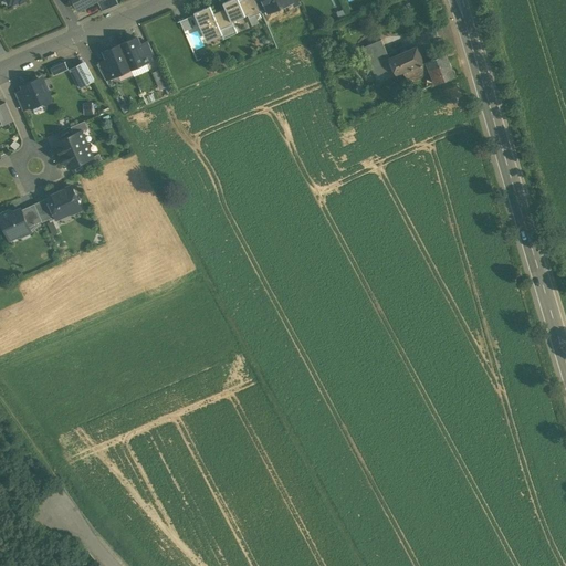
[(73,0),(79,10),(96,0),(73,0)]
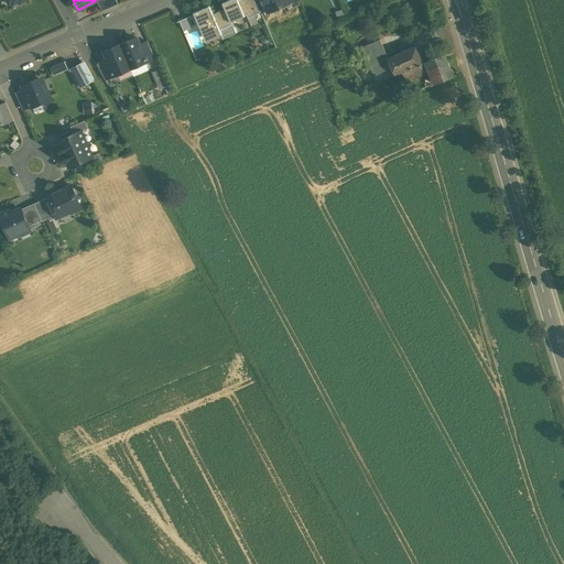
[(116,0),(104,0),(98,3),(102,11),(118,4),(116,0)]
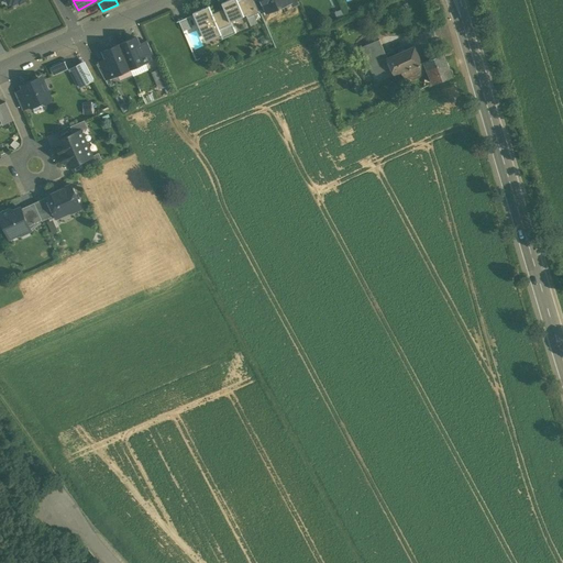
[(231,22),(244,17),(238,0),(236,0),(229,0),(222,3),(224,9),(212,13),(209,6),(194,13),(206,41),(221,34),(220,30),(232,24),(231,22)]
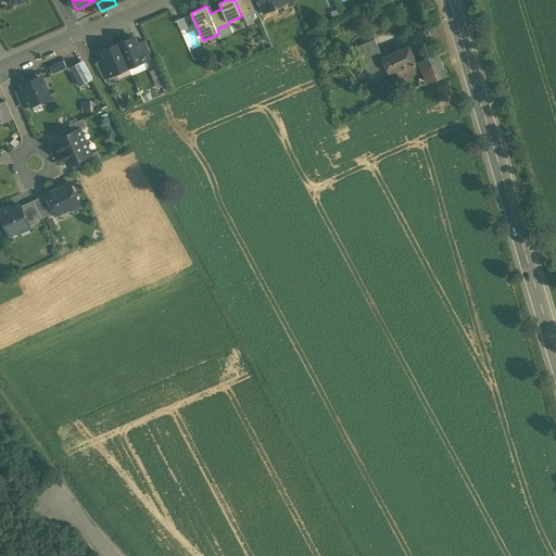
[(251,0),(236,0),(235,0),(241,16),(243,15),(244,17),(256,12),(252,0),(251,0)]
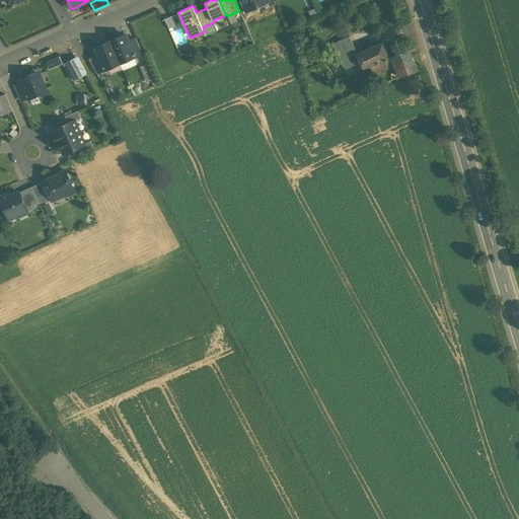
[(241,0),(235,0),(239,11),(245,9),(241,0)]
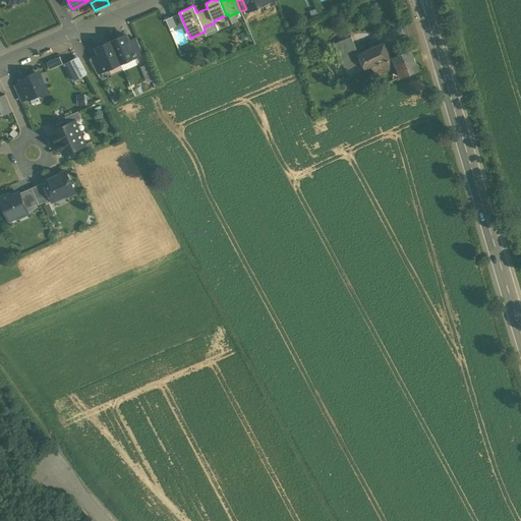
[(257,6),(254,0),(242,0),(246,9),(247,11),(257,6)]
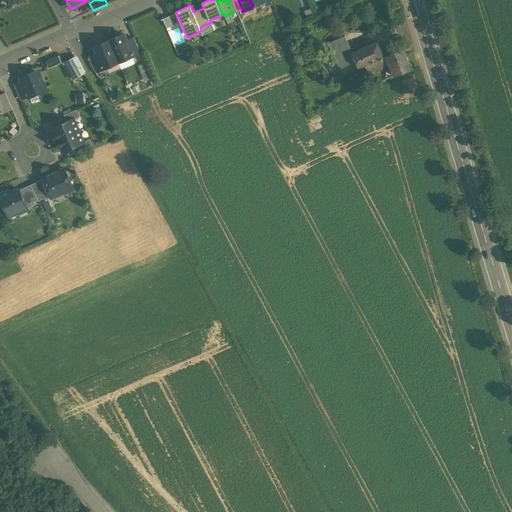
[(123,35),(109,41),(118,62),(132,56),(126,42),(123,35)]
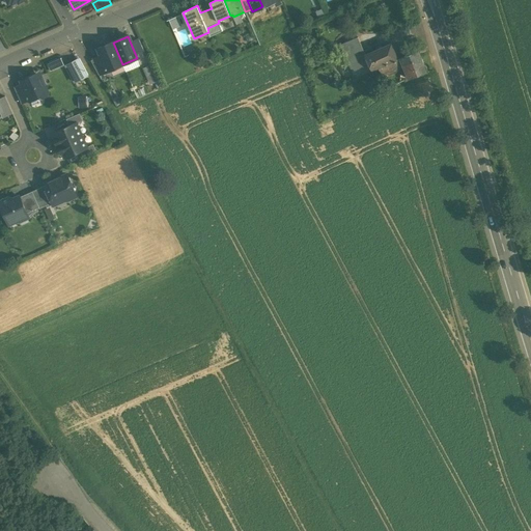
[(348,42),(340,45),(343,52),(361,45),(358,37),(356,37),(348,42)]
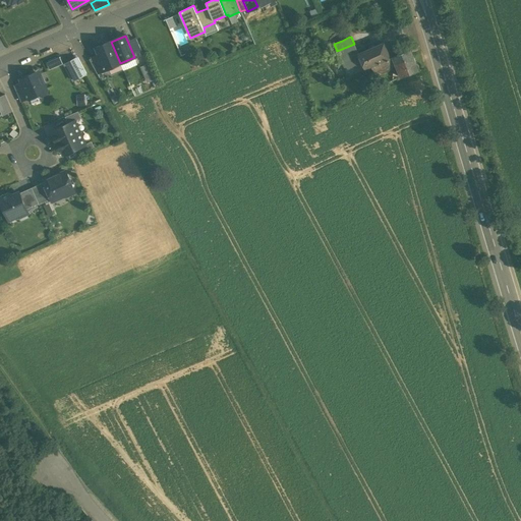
[(136,39),(128,43),(134,57),(142,53),(136,39)]
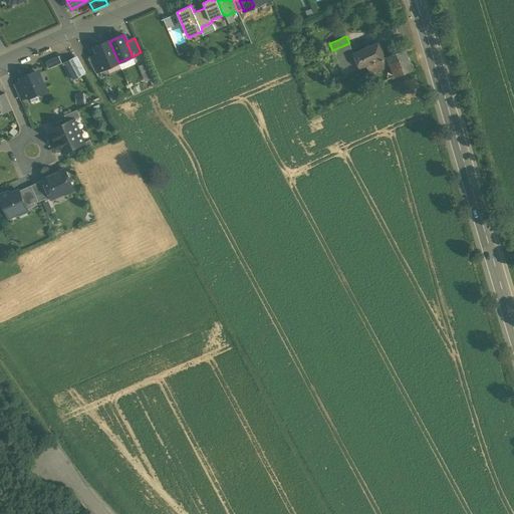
[(109,41),(95,47),(98,54),(104,68),(118,62),(109,41)]
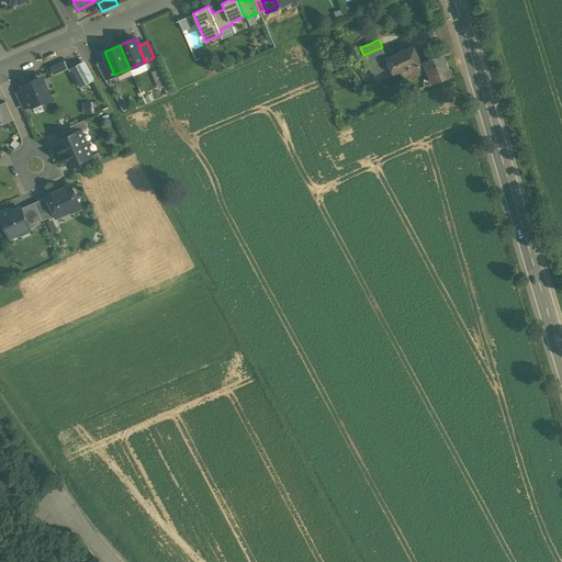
[(386,58),(393,74),(401,70),(418,63),(420,63),(414,46),(386,58)]
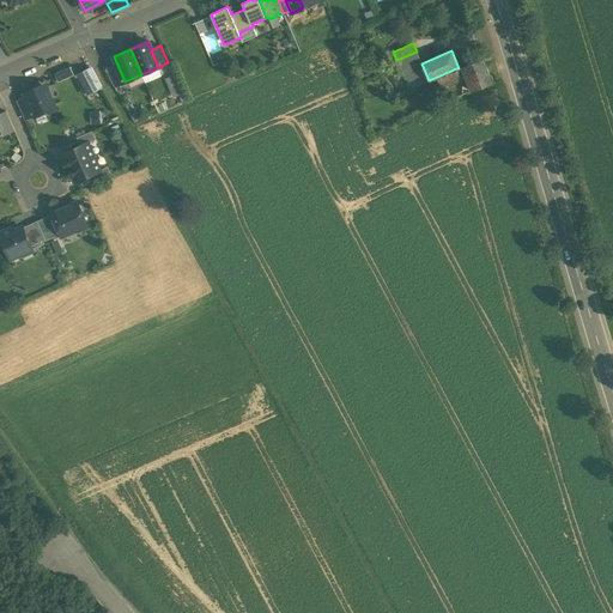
[(417,52),(396,60),(410,89),(429,80),(422,64),(417,52)]
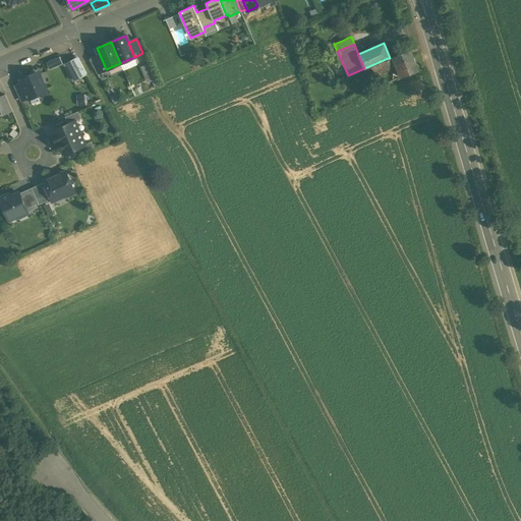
[(410,49),(393,56),(396,63),(402,77),(418,70),(418,69),(419,67),(418,64),(416,63),(410,49)]
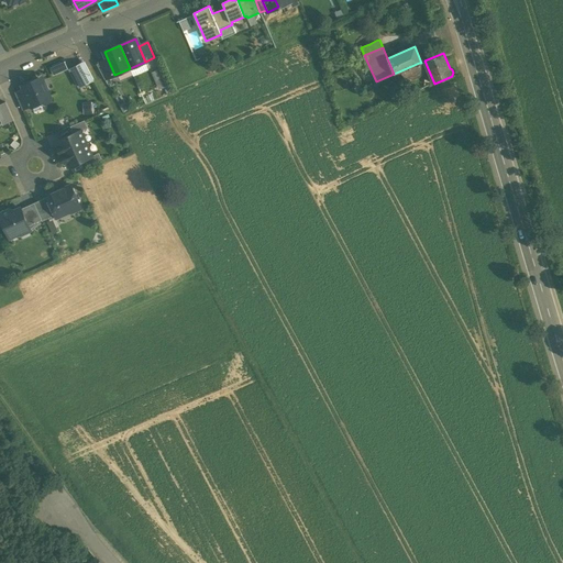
[(108,59),(97,64),(105,79),(114,75),(108,59)]
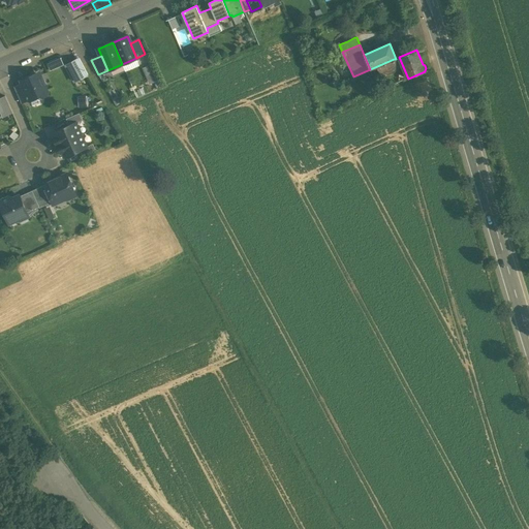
[(79,57),(64,64),(74,83),(88,75),(79,57)]
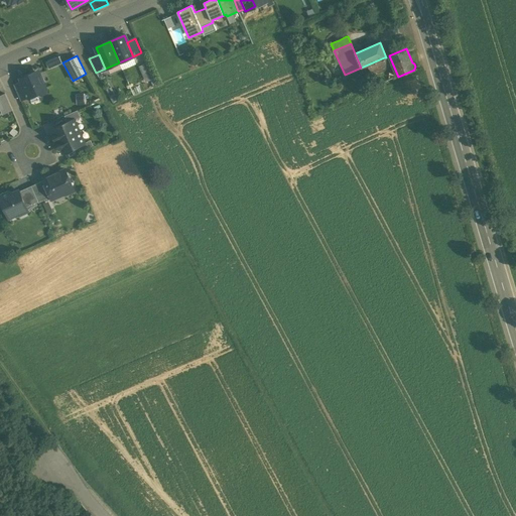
[(386,57),(384,57),(387,65),(392,62),(389,55),(386,57)]
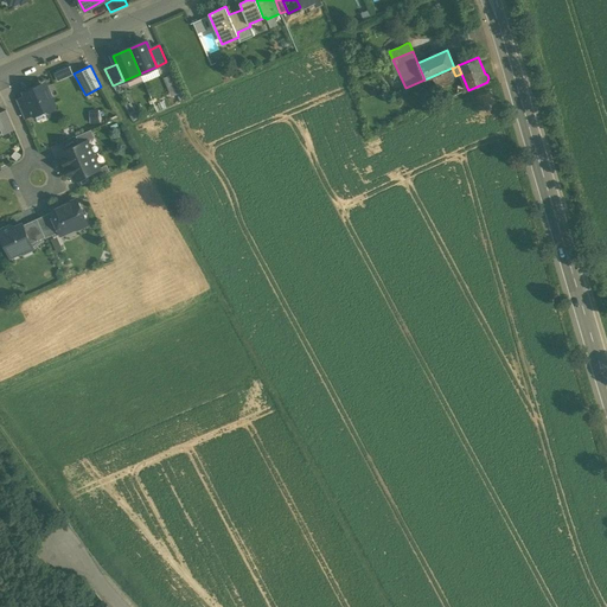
[(452,68),(433,76),(438,89),(457,81),(455,76),(452,68)]
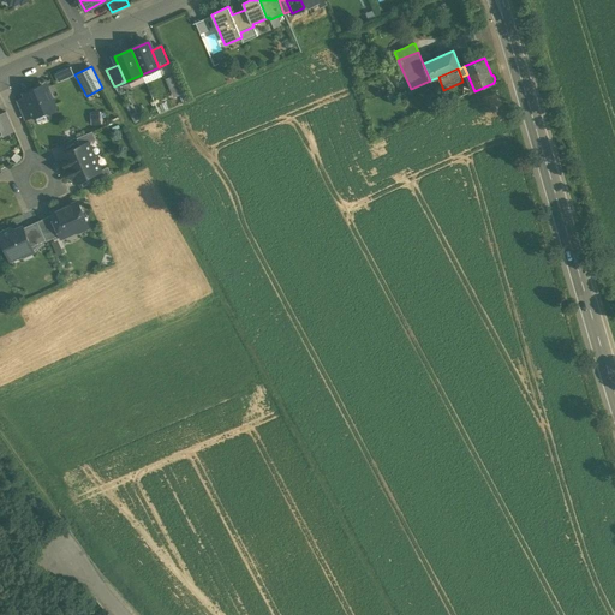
[(47,88),(39,91),(34,89),(24,94),(25,97),(34,117),(46,112),(49,113),(54,111),(55,107),(47,88)]
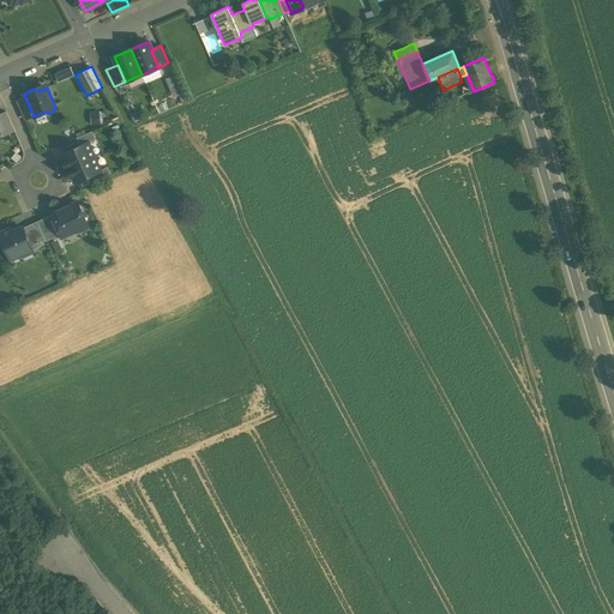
[(34,116),(25,97),(16,101),(24,120),(34,116)]
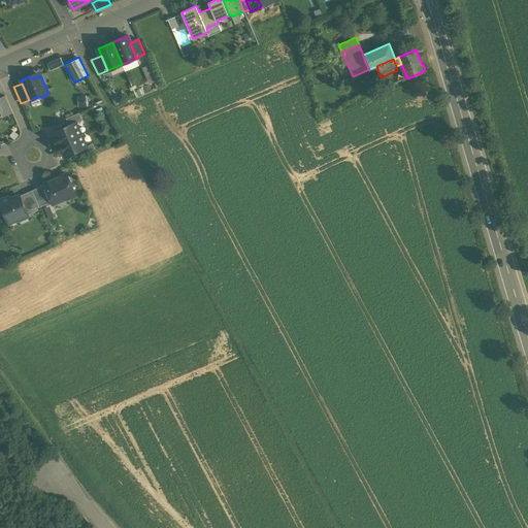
[(86,95),(77,96),(78,106),(87,106),(86,95)]
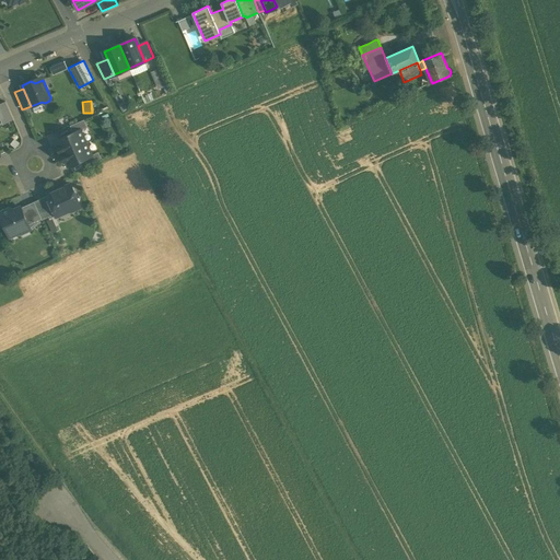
[(6,102),(0,103),(0,111),(2,117),(1,117),(4,124),(13,119),(6,102)]
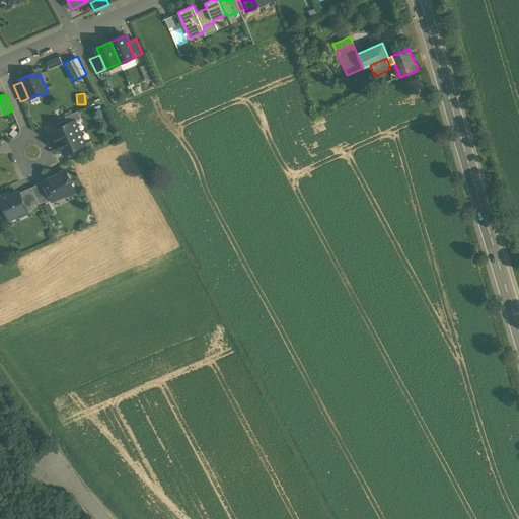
[(78,110),(65,117),(68,123),(74,120),(75,121),(81,118),(78,110)]
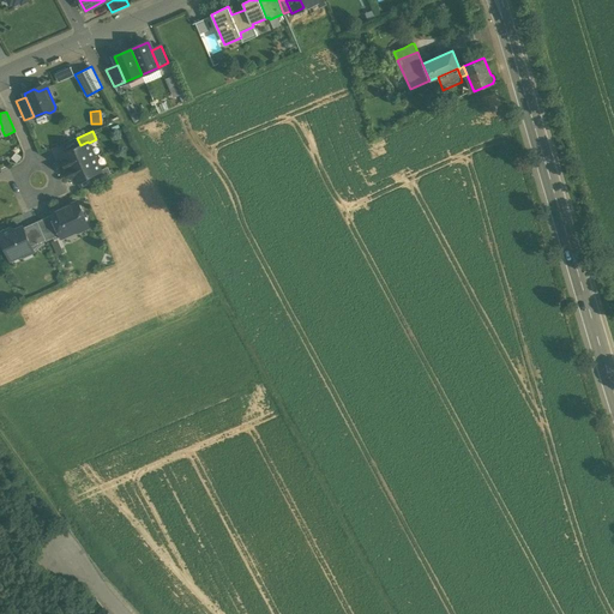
[(80,145),(61,154),(64,160),(62,160),(66,169),(95,157),(89,143),(88,142),(80,145)]
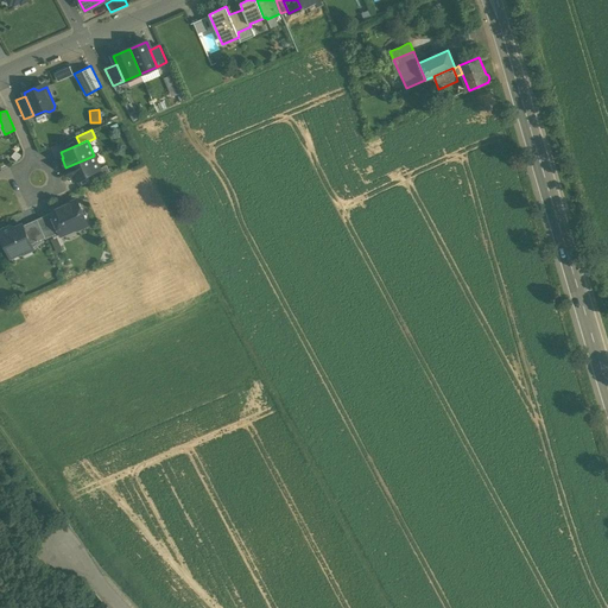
[(94,156),(65,168),(70,176),(71,176),(74,181),(92,172),(100,169),(94,156)]
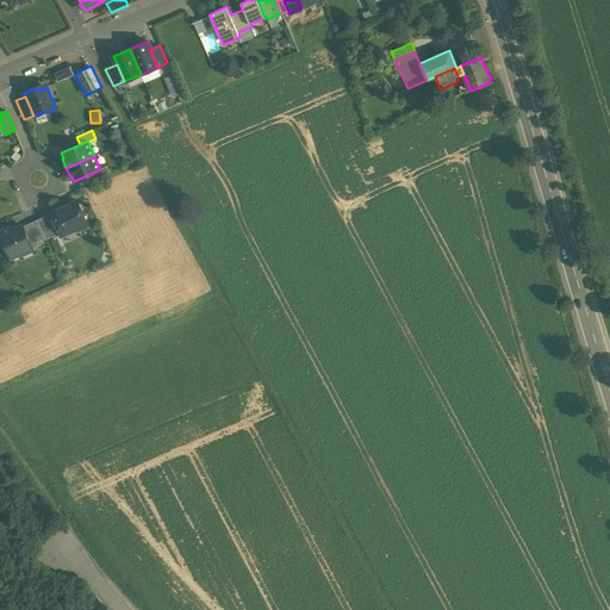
[(92,173),(95,181),(111,174),(107,166),(100,169),(92,173)]
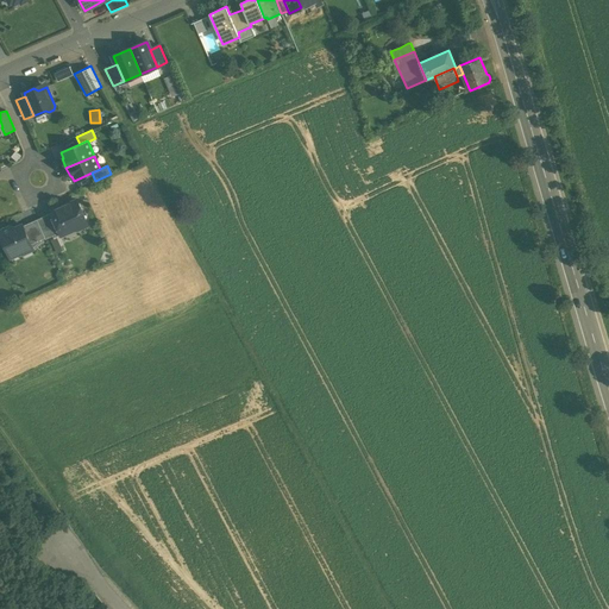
[(66,206),(62,208),(60,207),(51,211),(52,213),(57,224),(56,224),(60,233),(61,236),(74,230),(75,224),(86,219),(85,219),(86,215),(85,211),(81,209),(76,200),(67,205),(66,206)]
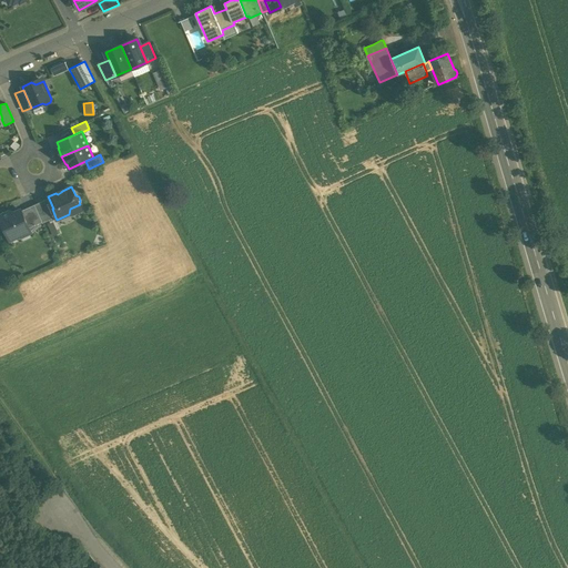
[(49,199),(34,204),(42,222),(42,223),(56,217),(52,209),(53,209),(49,199)]
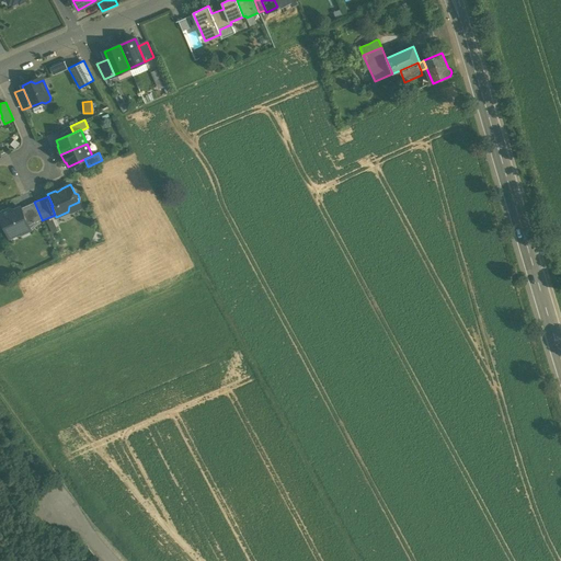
[(34,202),(21,208),(29,225),(42,219),(34,202)]
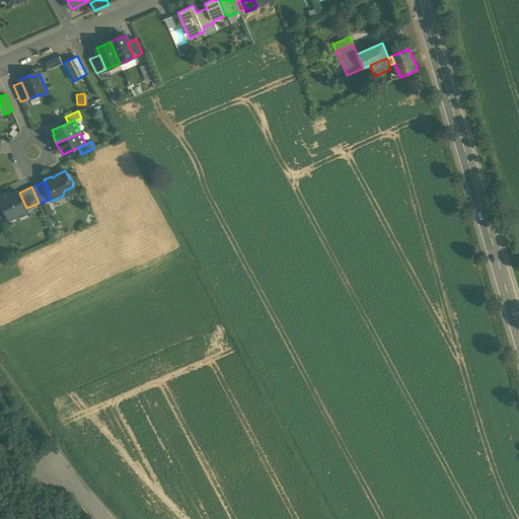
[(10,196),(6,194),(0,196),(0,199),(9,220),(17,216),(19,212),(26,209),(26,208),(19,193),(19,192),(10,196)]
